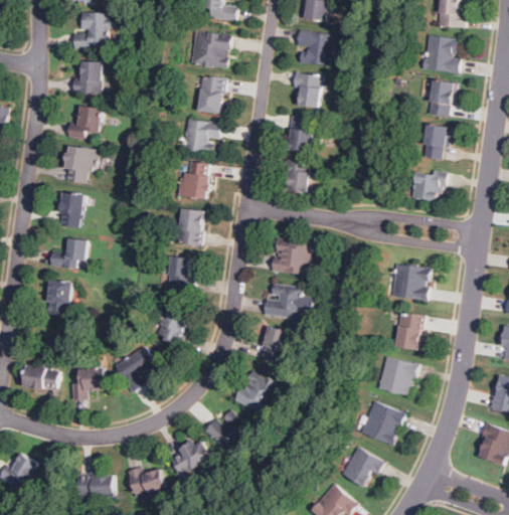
[(233,20),(234,10),(221,9),(221,0),(201,0),(201,18),(233,20)]
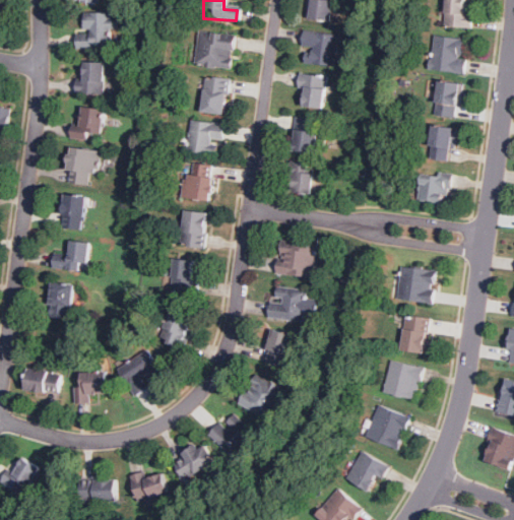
[(328,0),(305,0),(305,19),(328,20),(328,0)]
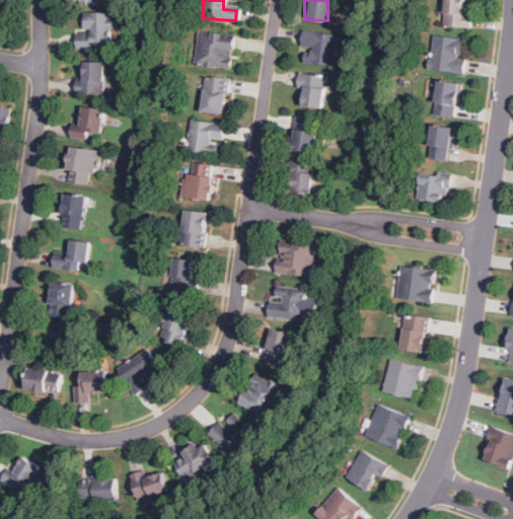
[(459,13),(459,0),(440,0),(440,27),(467,27),(467,13),(459,13)]
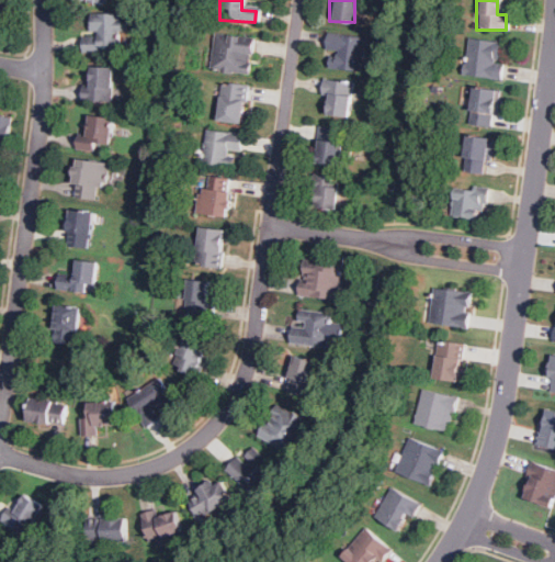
[(87,14),(87,36),(78,36),(79,52),(114,52),(114,31),(120,31),(120,13),(87,14)]
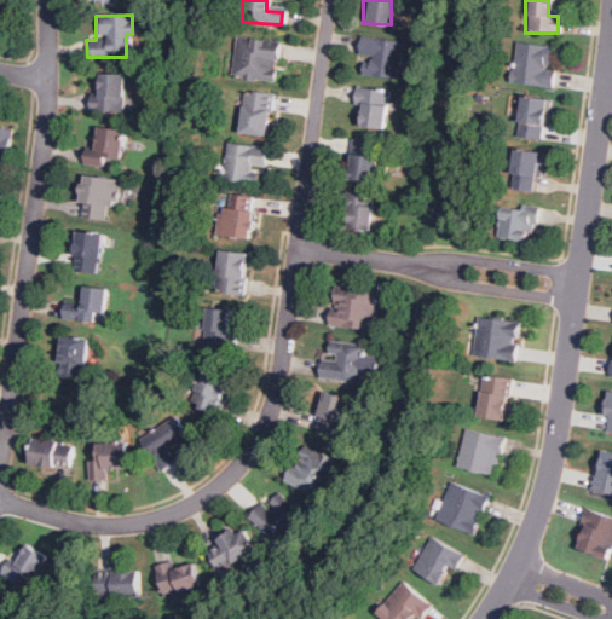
[(276,44),(235,36),(227,76),(270,82),(276,44)]
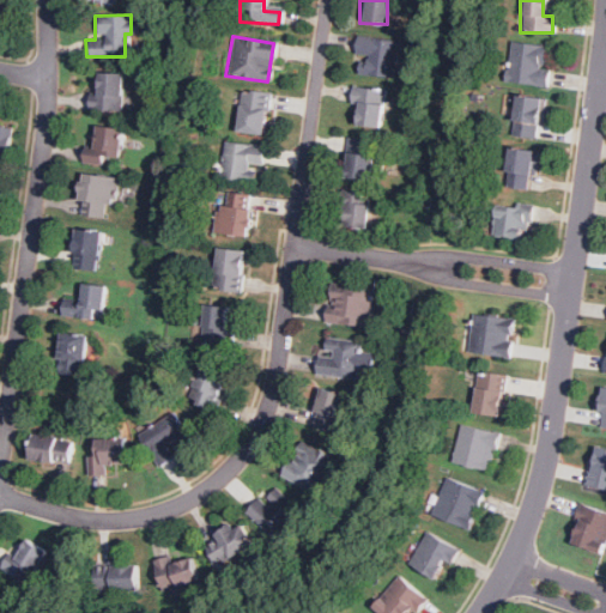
[(389,78),(393,40),(355,36),(351,73),(389,78)]
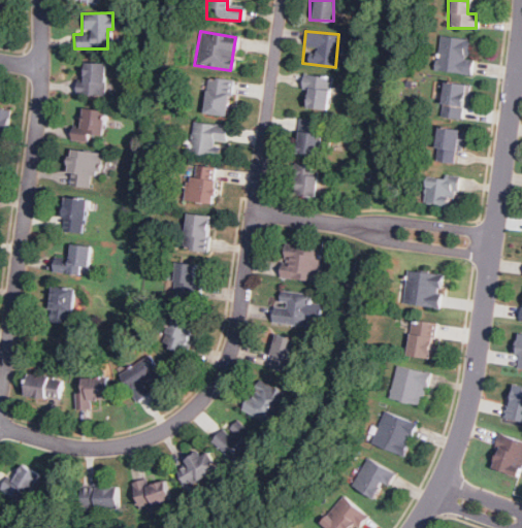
[(470,39),(436,36),(433,71),(467,74),(470,39)]
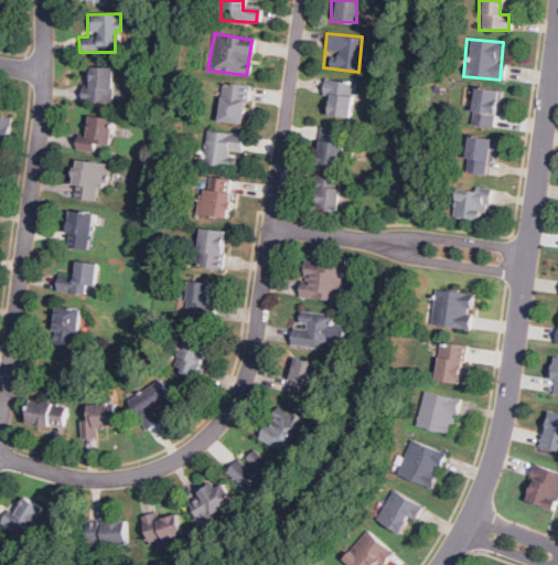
[(108,67),(86,67),(86,86),(79,86),(79,102),(108,102),(108,67)]
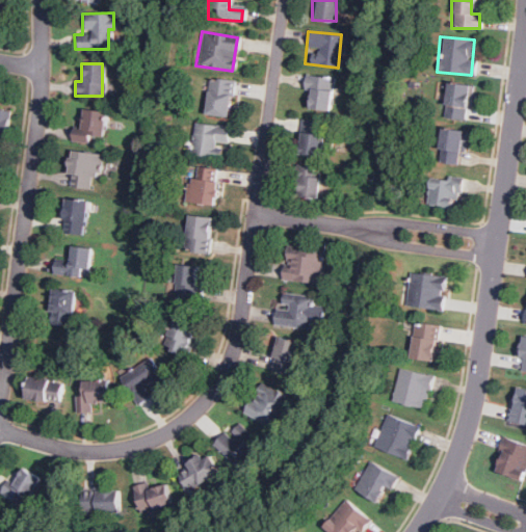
[(307,91),(306,109),(329,109),(330,76),(303,76),(301,91),(307,91)]
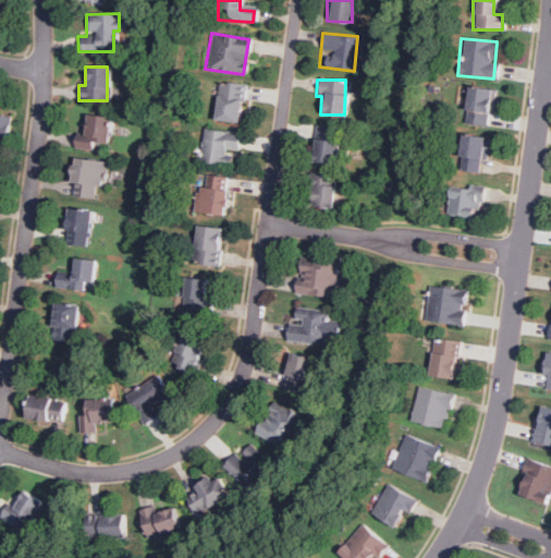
[(211,120),(236,123),(242,85),(217,82),(211,120)]
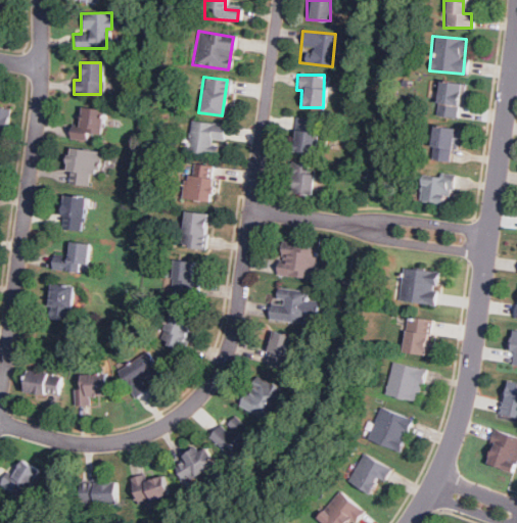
[(460,84),(437,82),(434,115),(457,117),(460,84)]
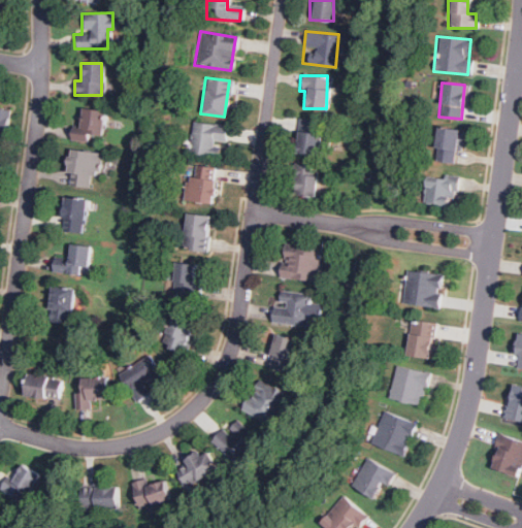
[(72,139),(85,140),(86,133),(98,135),(102,111),(77,107),(72,139)]
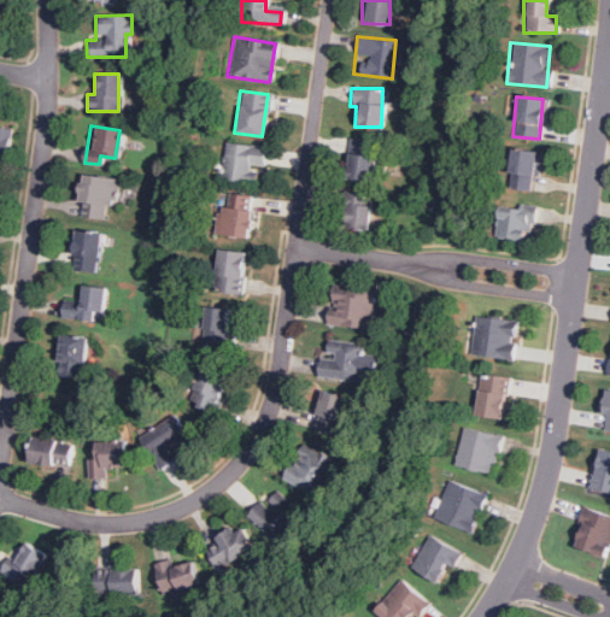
[(341,177),(374,183),(379,158),(365,156),(368,141),(347,137),(341,177)]
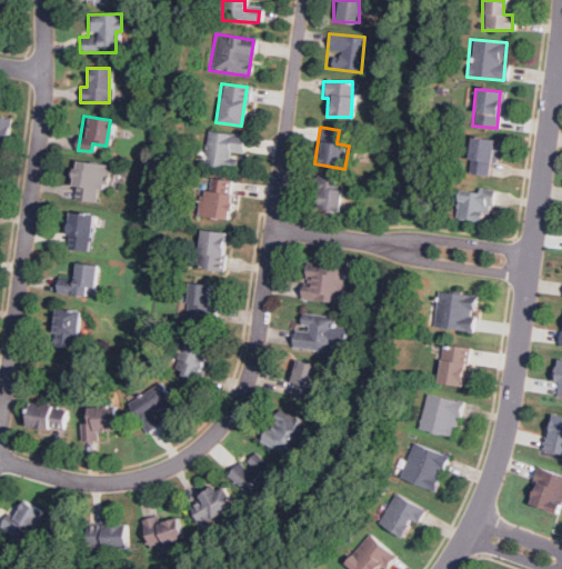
[(201,166),(238,169),(240,135),(204,132),(201,166)]
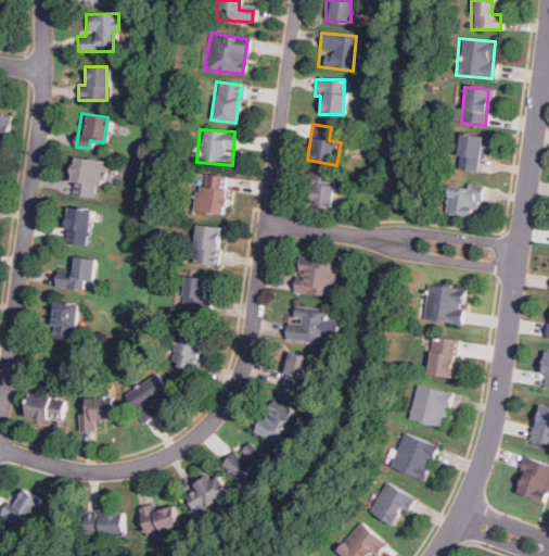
[(456,171),(475,172),(476,158),(483,159),(484,136),(457,135),(456,171)]
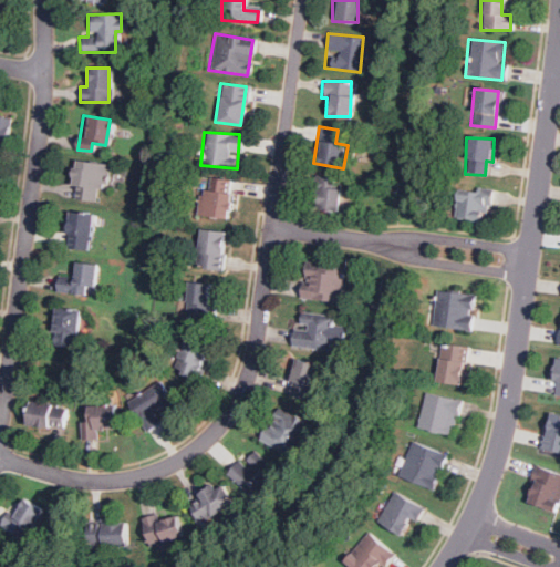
[(69,186),(74,186),(73,199),(97,202),(101,163),(71,161),(69,186)]
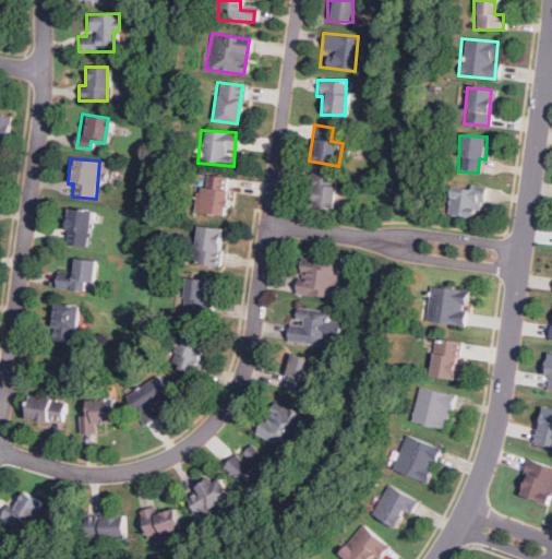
[(222,216),(227,178),(198,175),(193,212),(222,216)]
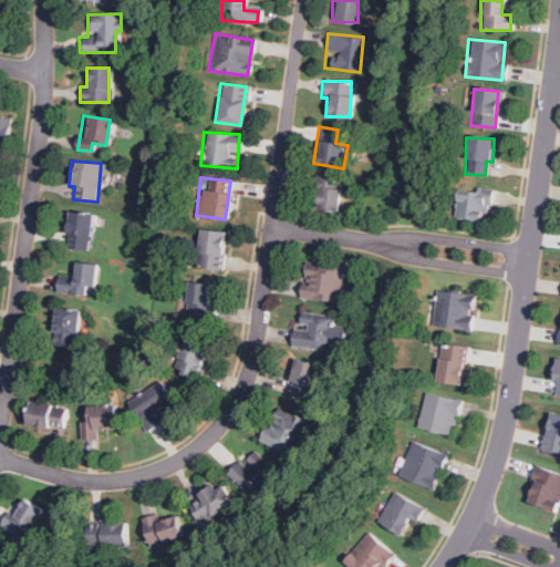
[(338,179),(313,177),(309,207),(333,210),(338,179)]
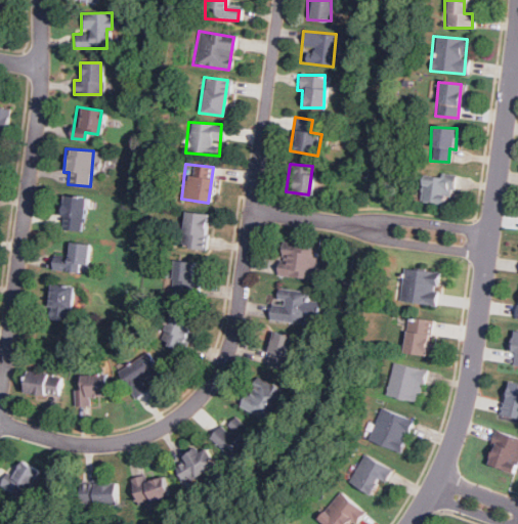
[(445,203),(447,180),(422,177),(420,201),(445,203)]
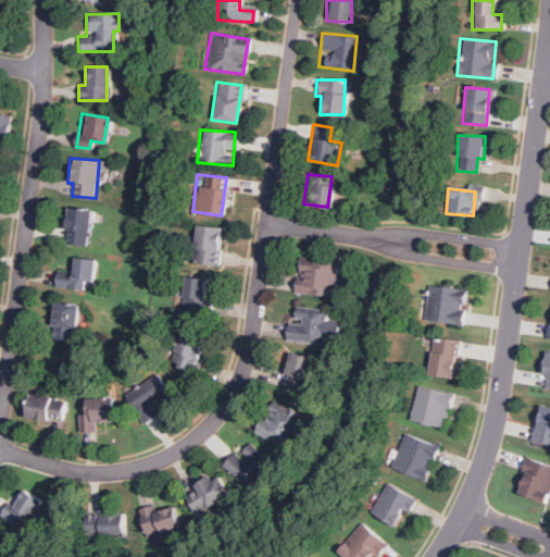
[(85,246),(87,210),(64,208),(61,244),(85,246)]
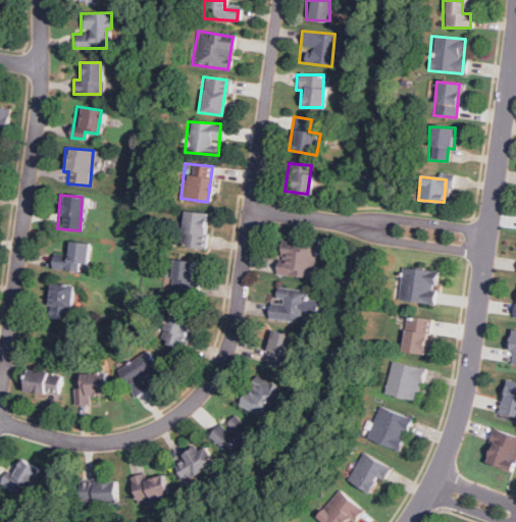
[(202,249),(205,213),(182,211),(178,247),(202,249)]
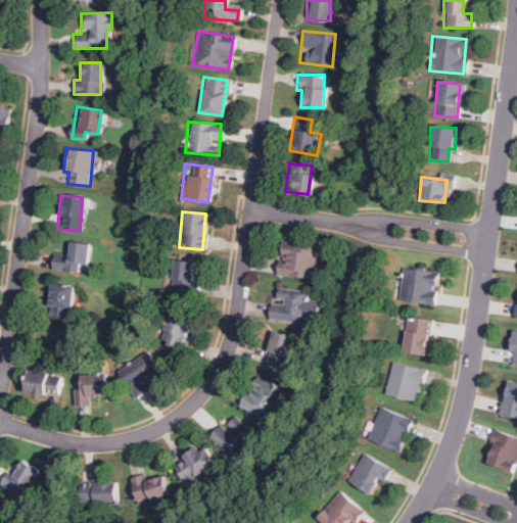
[(65,255),(52,252),(49,268),(82,274),(87,244),(67,241),(65,255)]
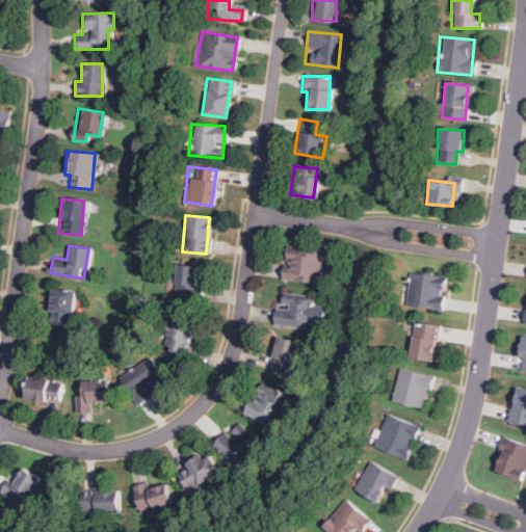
[(319,250),(284,246),(280,278),(315,284),(319,250)]
